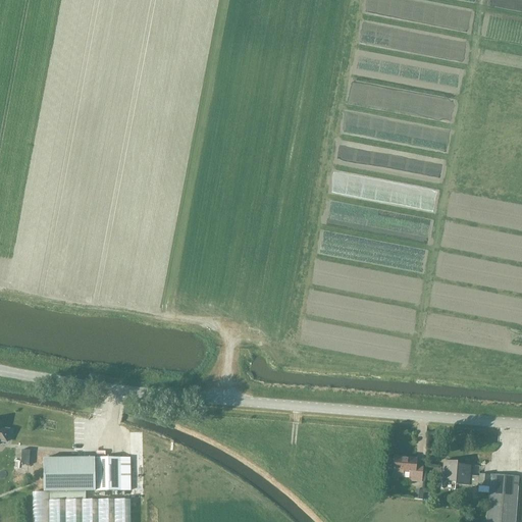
[(0,440),(6,441),(8,429),(3,428),(2,429),(0,429),(0,425),(0,423),(0,422),(0,440)]
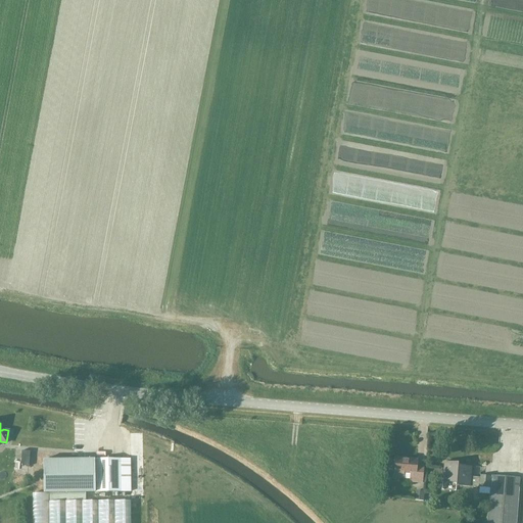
[(30,452),(21,452),(20,466),(29,467),(30,452)]
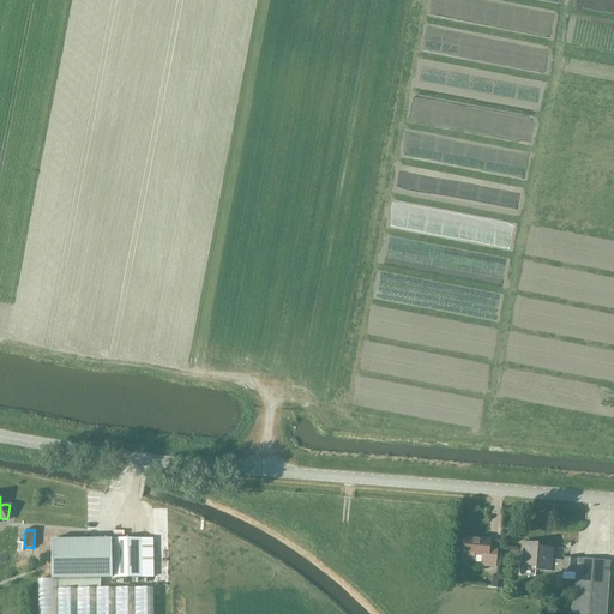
[(154,578),(152,539),(50,540),(50,578),(154,578)]
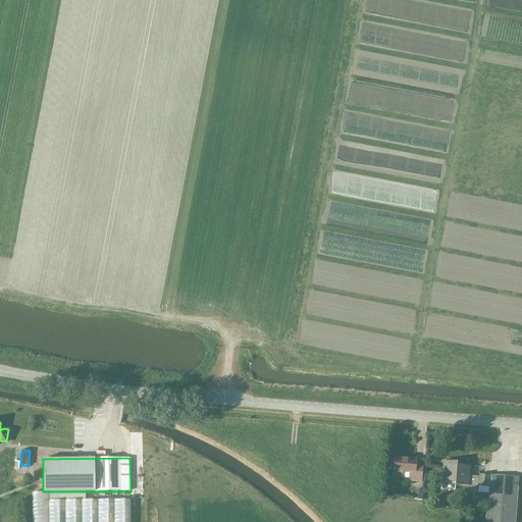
[(422,467),(415,466),(416,460),(395,458),(393,477),(402,478),(403,473),(410,473),(409,482),(421,482),(422,471),(422,467)]
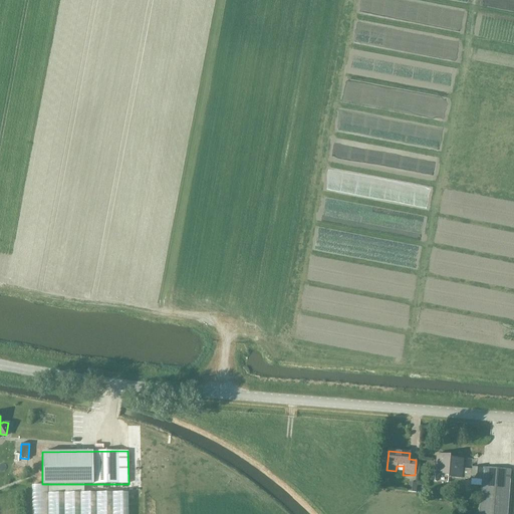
[(462,469),(463,460),(450,459),(451,455),(436,454),(434,475),(446,476),(447,479),(461,480),(461,478),(471,479),(471,485),(480,486),(478,513),(506,513),(510,470),(471,467),(471,469),(462,469)]
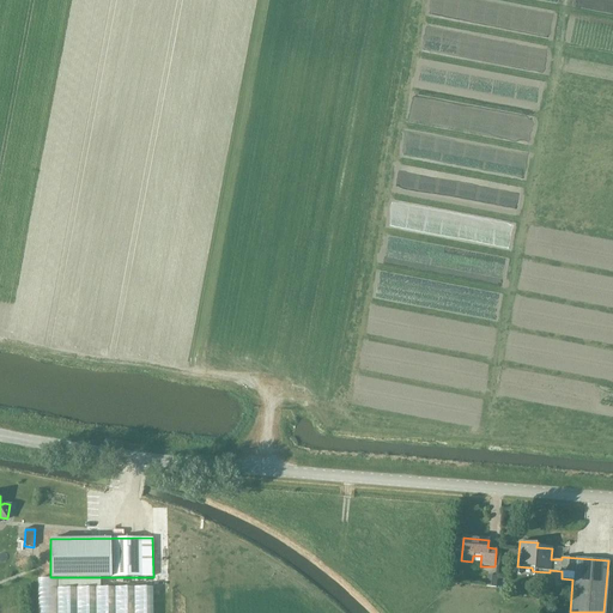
[(497,576),(491,575),(486,576),(485,587),(496,587),(497,576)]
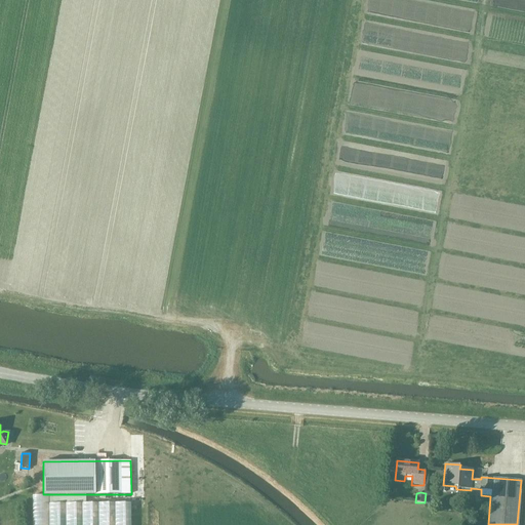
[(130,524),(130,503),(49,503),(48,495),(32,496),(32,524),(130,524)]
